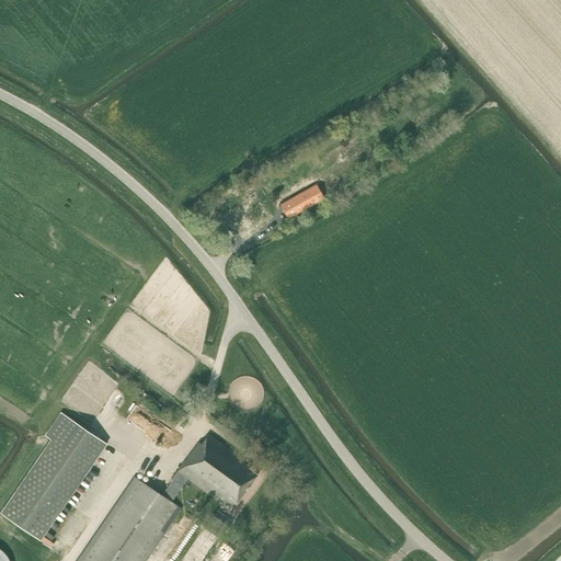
[(275,172),(266,160),(253,169),(260,178),(262,181),(270,175),(272,175),(275,172)]
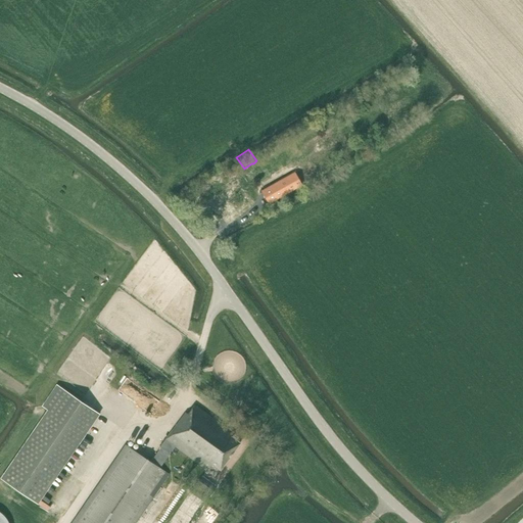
[(294,172),(259,192),(269,206),(302,187),(294,172)]
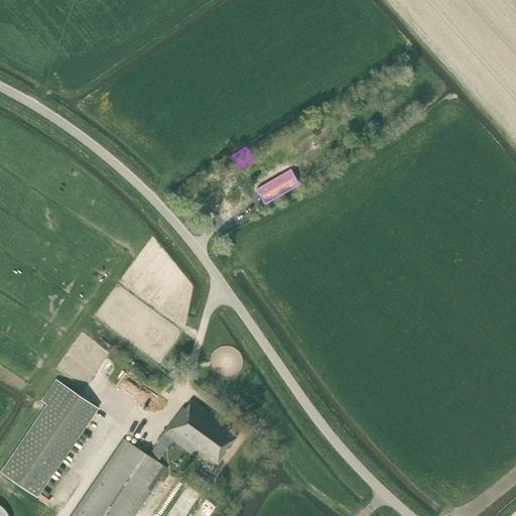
[(152,401),(158,393),(135,377),(129,385),(152,401)]
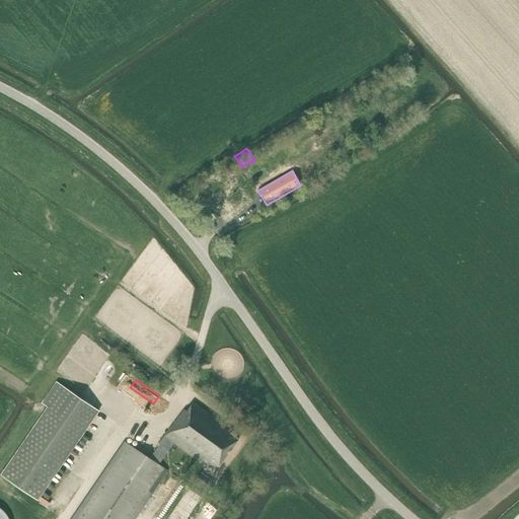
[(97,411),(57,382),(43,403),(48,408),(1,475),(36,500),(97,411)]
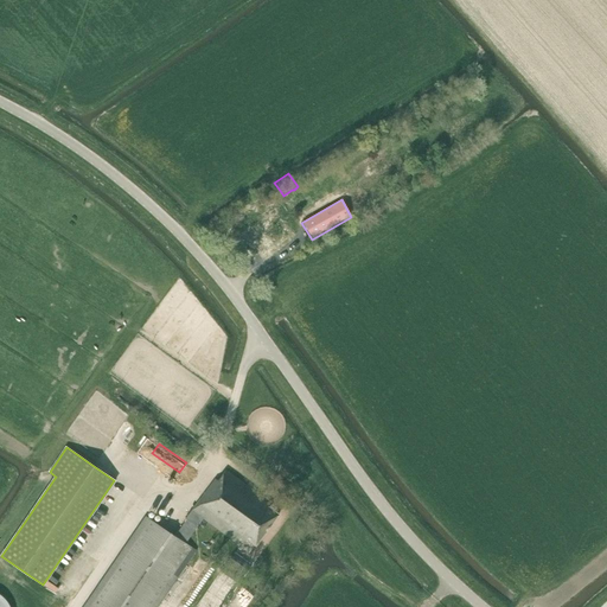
[(268,504),(261,499),(262,497),(225,470),(217,480),(216,479),(185,518),(186,519),(174,536),(146,516),(83,606),(157,606),(196,550),(185,543),(197,528),(202,518),(240,547),(246,538),(255,545),(279,515),(267,505),(268,504)]
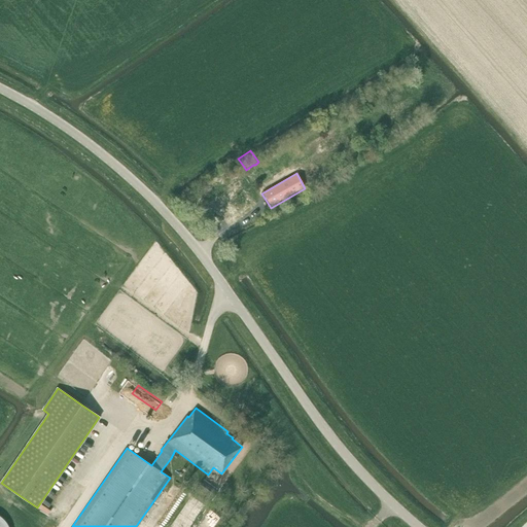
[(0,515),(0,526),(10,526),(8,522),(7,521),(5,519),(3,518),(0,515)]
